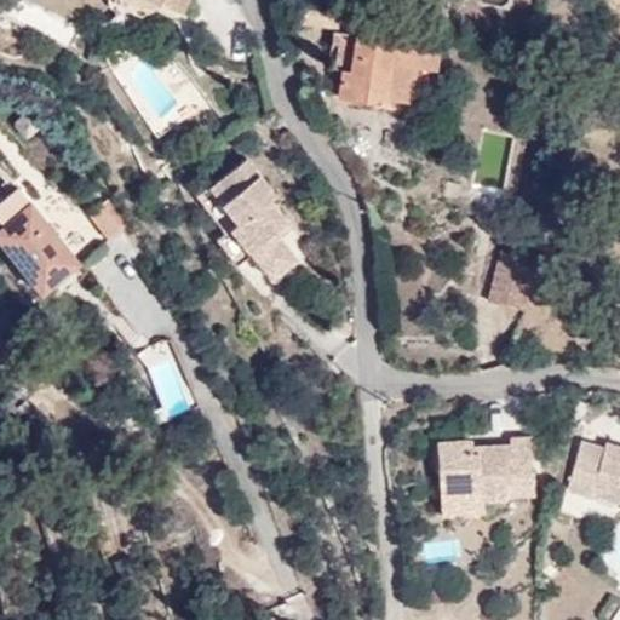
[(115,0),(115,1),(147,16),(153,6),(156,7),(159,0),(178,9),(183,11),(187,0),(115,0)]
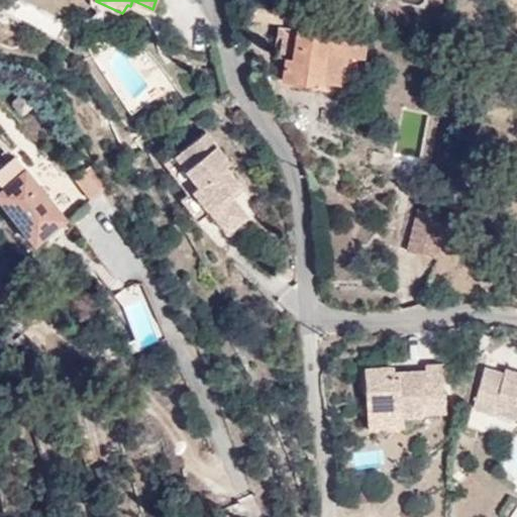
[(144,13),(148,7),(132,0),(130,6),(144,13)]
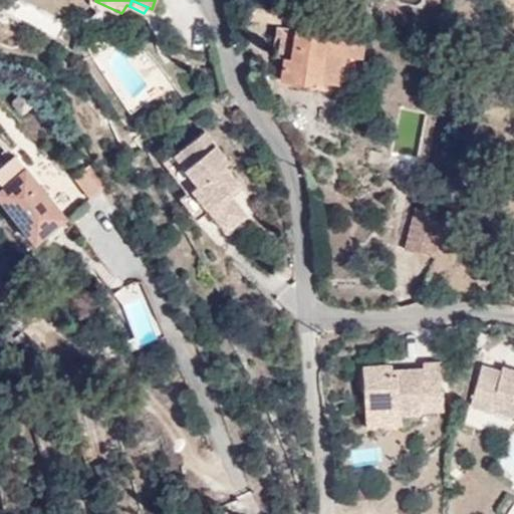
[(126,5),(121,13),(140,22),(144,13),(130,6),(126,5)]
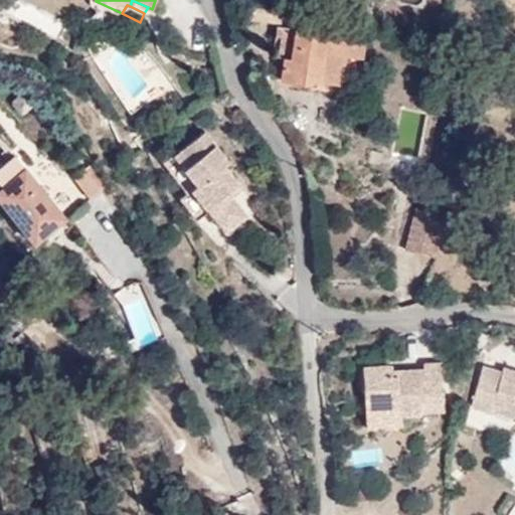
[(250,6),(250,8),(250,19),(283,21),(283,13),(283,9),(250,6)]
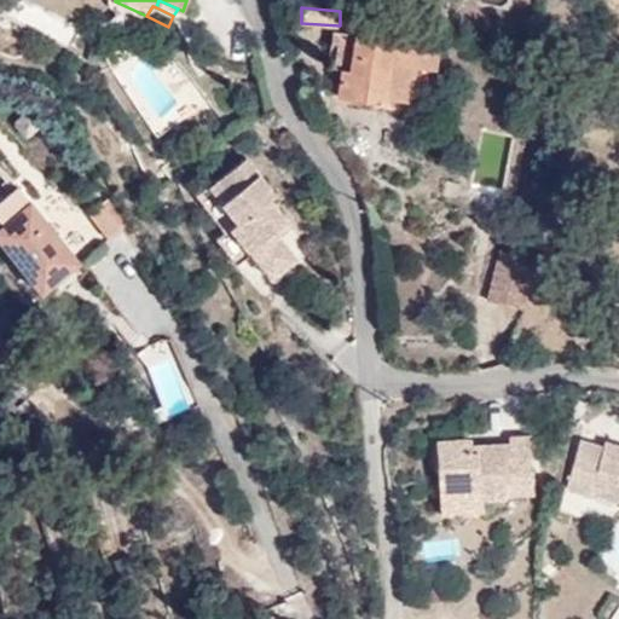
[(437,46),(357,35),(352,68),(342,68),(339,96),(374,100),(374,97),(411,102),(416,67),(434,69),(437,46)]
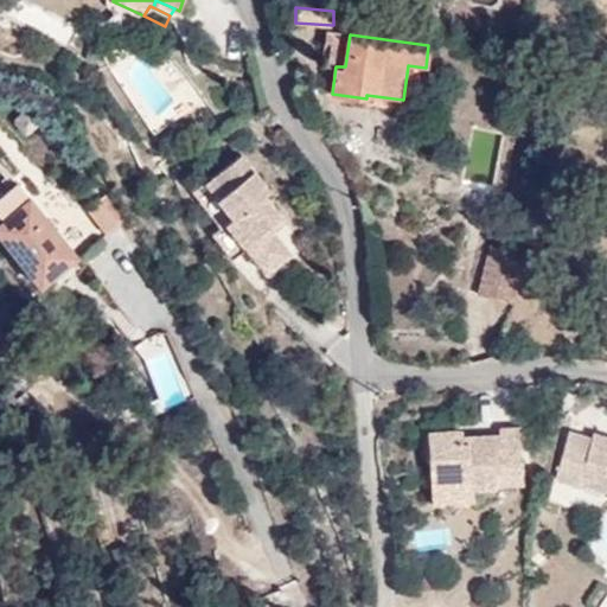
[(268,224),(280,215),(263,193),(268,189),(241,154),(192,191),(221,227),(212,232),(232,257),(242,250),(250,250),(264,268),(288,250),(273,230),(268,224)]
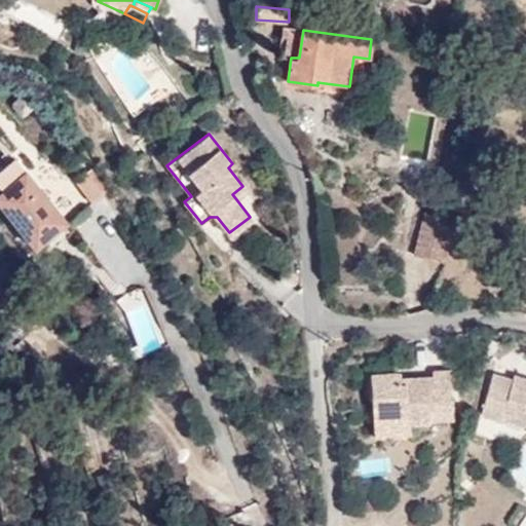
[(92,201),(107,191),(90,168),(76,179),(92,201)]
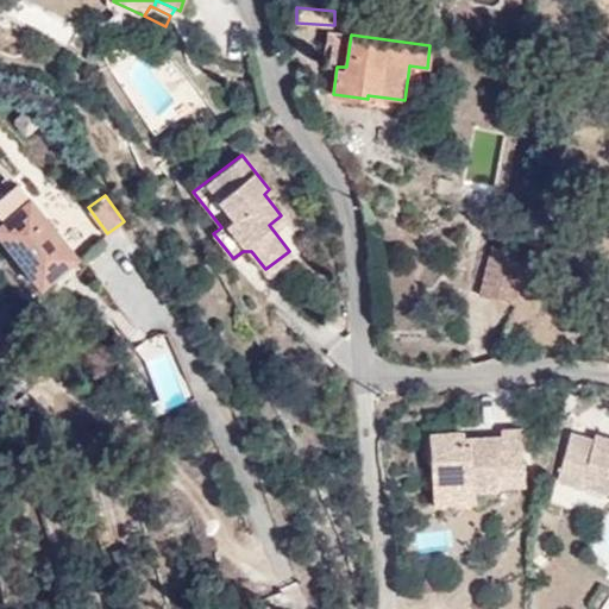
[(41,286),(79,256),(32,198),(0,221),(0,224),(25,256),(22,259),(41,286)]
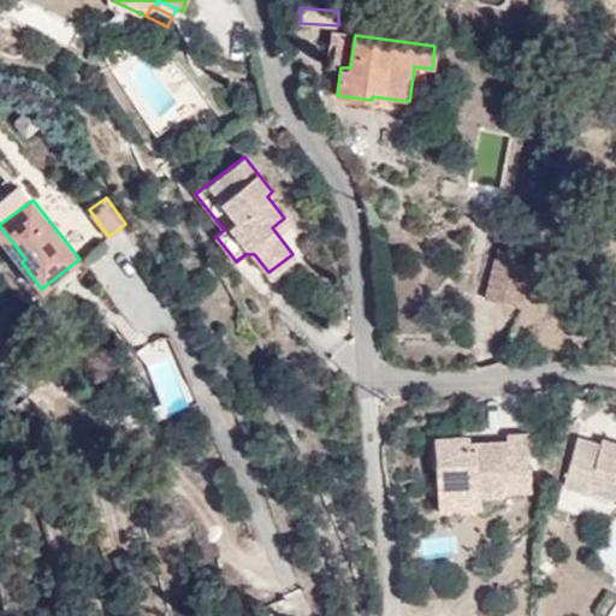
[(289,225),(284,218),(272,227),(277,234),(289,225)]
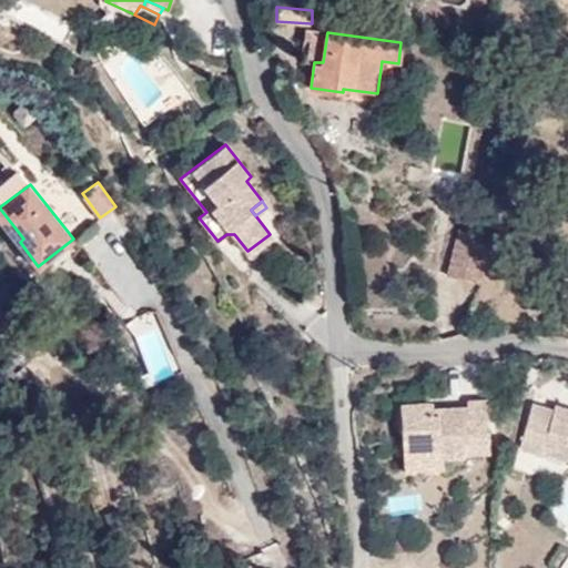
[(447,275),(464,279),(463,266),(478,231),(459,226),(447,275)]
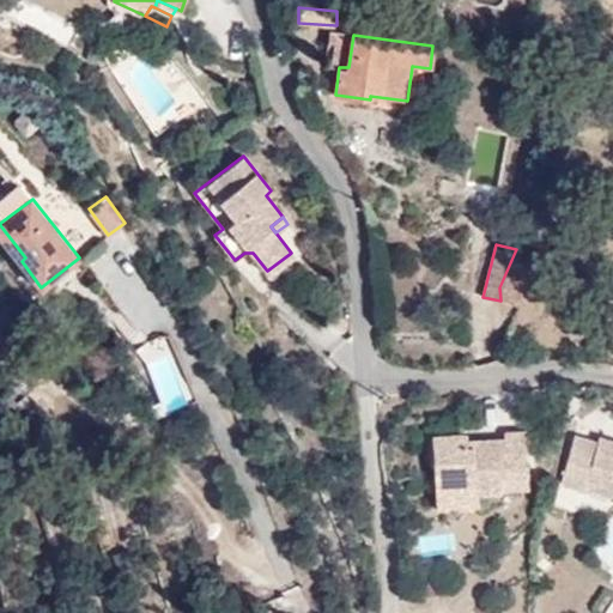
[(499,287),(501,301),(517,305),(532,253),(516,249),(499,287)]
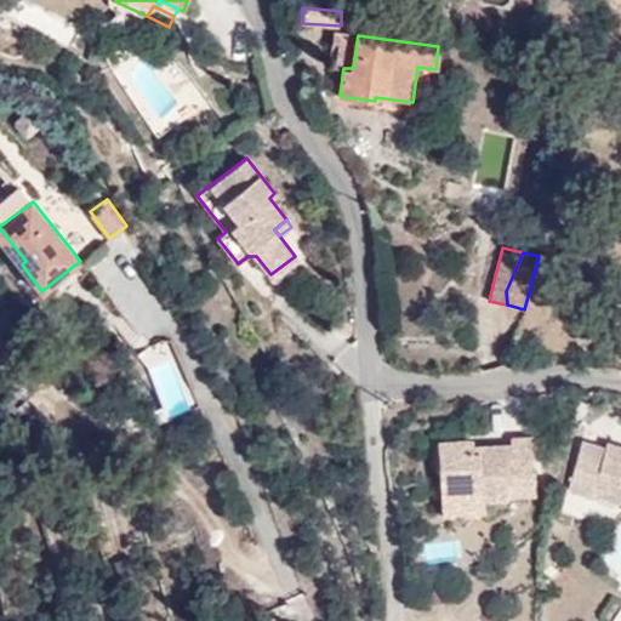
[(163,341),(136,354),(169,419),(197,405),(163,341)]
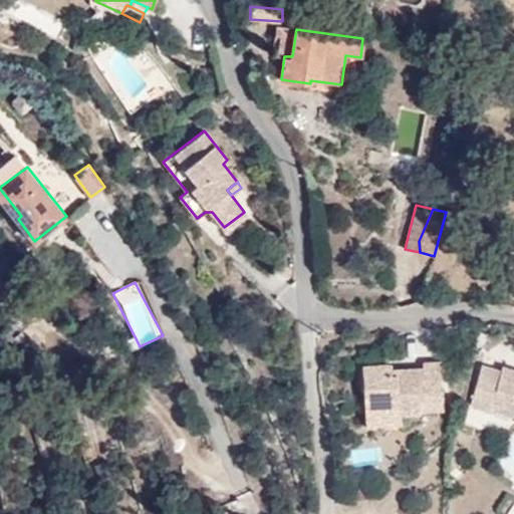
[(389,375),(389,368),(388,362),(360,364),(362,406),(378,404),(396,404),(397,412),(417,411),(416,397),(437,396),(436,361),(421,361),(420,366),(395,367),(395,375),(389,375)]
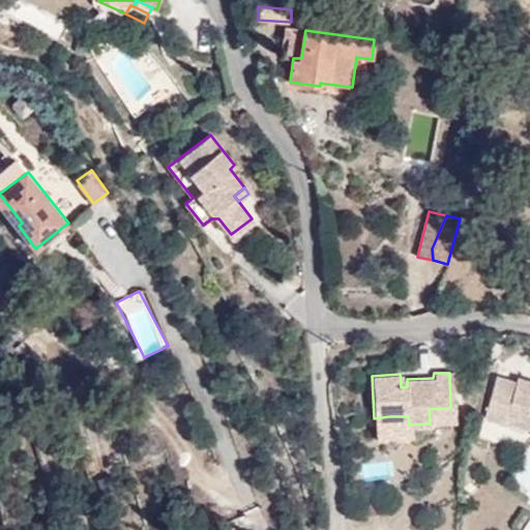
[(529,383),(514,379),(513,383),(494,377),(480,417),(500,423),(500,420),(529,430),(529,383)]
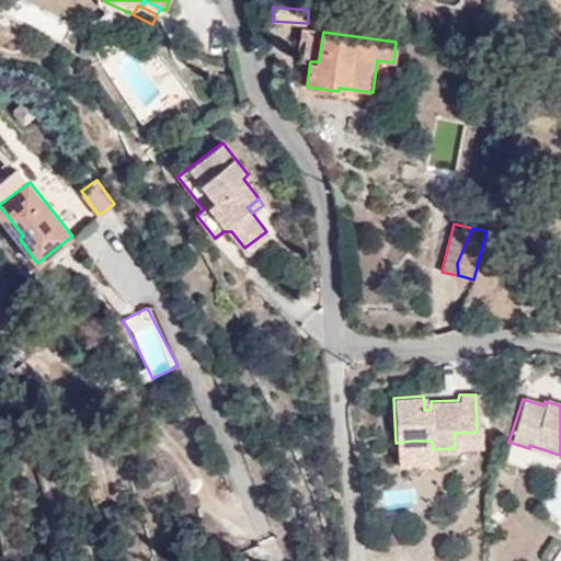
[(432,441),(413,441),(414,454),(433,451),(433,449),(432,441)]
